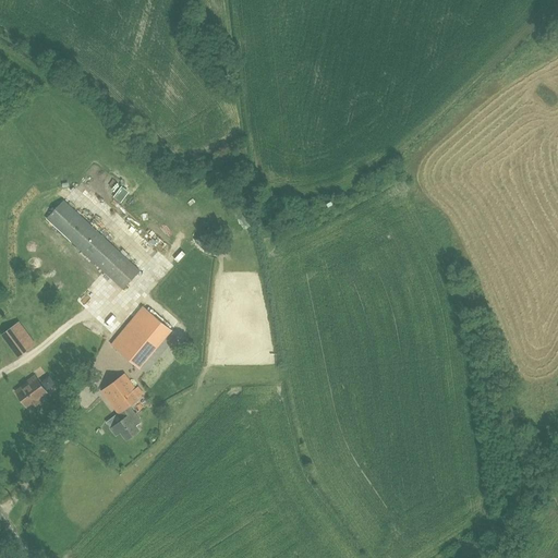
[(141,269),(64,199),(46,218),(123,289),(141,269)]
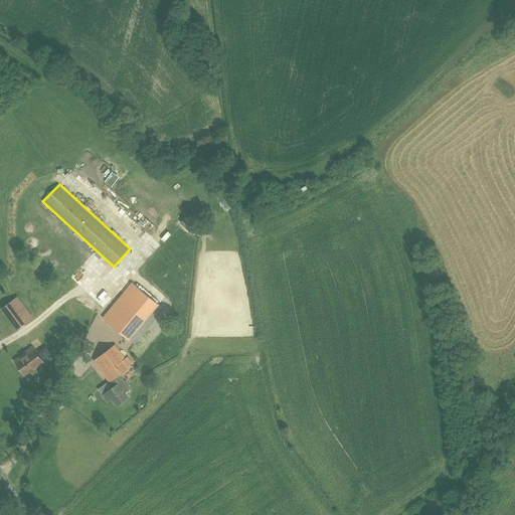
[(200,220),(191,211),(180,222),(190,231),(200,220)]
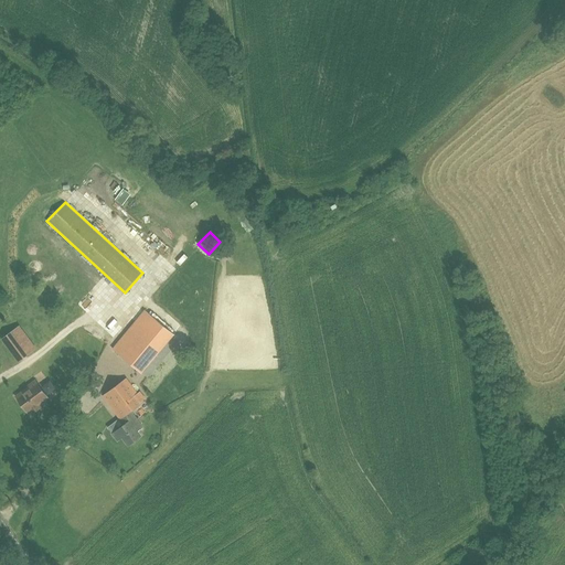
[(19,327),(3,339),(19,360),(34,348),(19,327)]
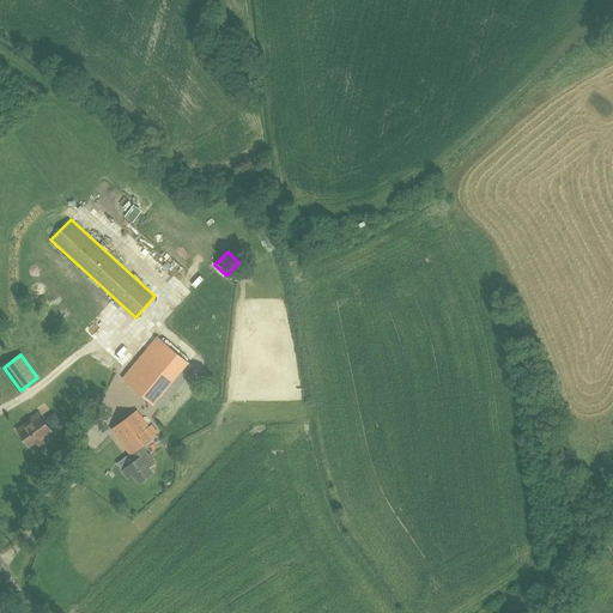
[(129,384),(146,399),(153,405),(162,394),(131,369),(122,378),(129,384)]
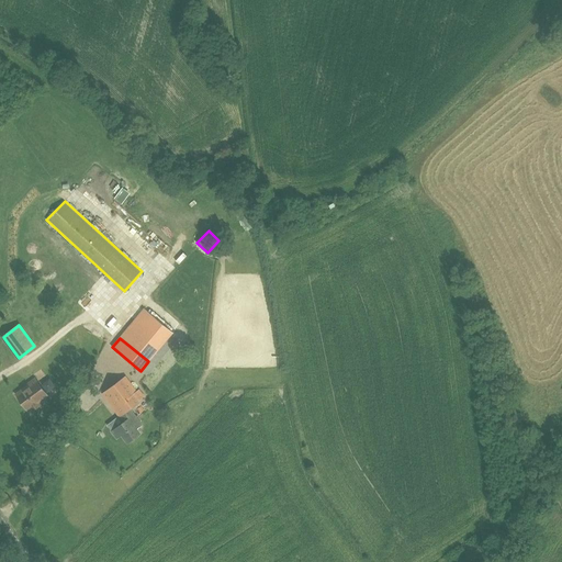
[(125,375),(102,393),(120,417),(121,416),(125,422),(112,431),(116,438),(122,435),(127,442),(141,434),(136,428),(142,424),(130,408),(144,398),(125,375)]
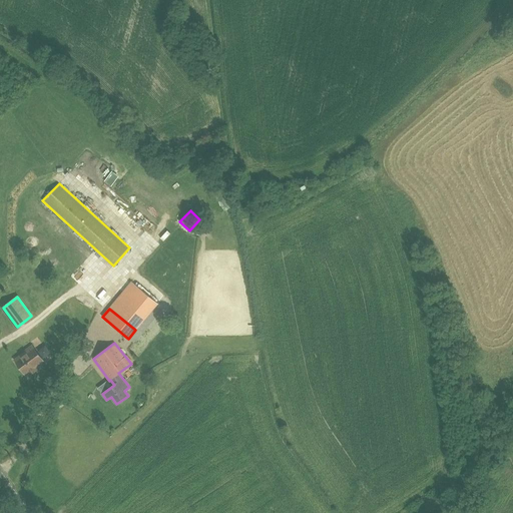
[(26,352),(15,360),(26,375),(28,373),(30,375),(36,370),(35,368),(43,362),(32,346),(26,351),(26,352)]
